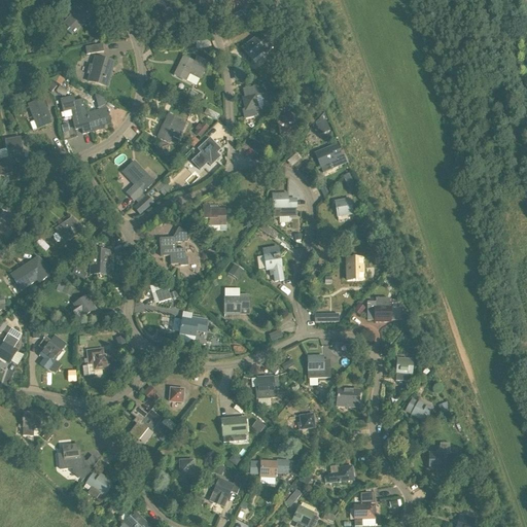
[(244,1),(246,0),(224,0),(233,11),(235,14),(243,10),(240,6),(245,3),(244,1)]
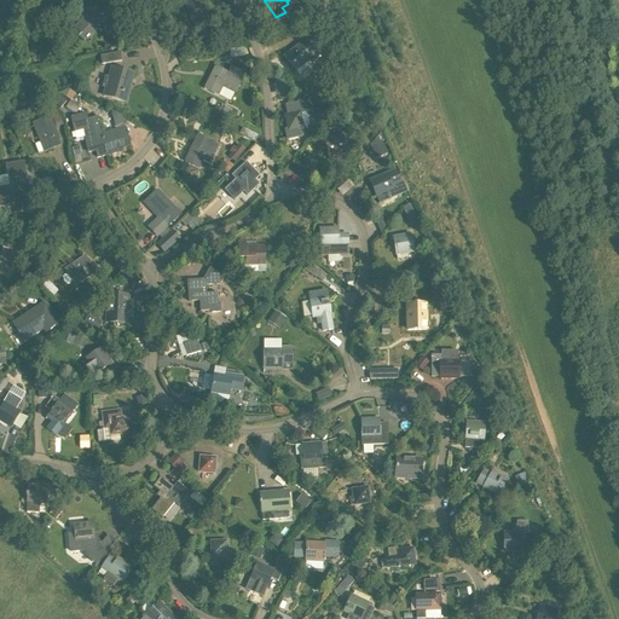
[(327,12),(329,11),(324,0),(313,0),(311,1),(317,16),(320,15),(327,12)]
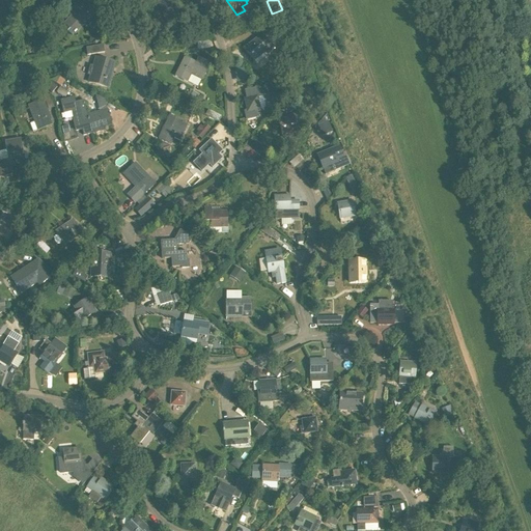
[(89,18),(76,5),(68,14),(73,17),(67,23),(77,32),(89,18)]
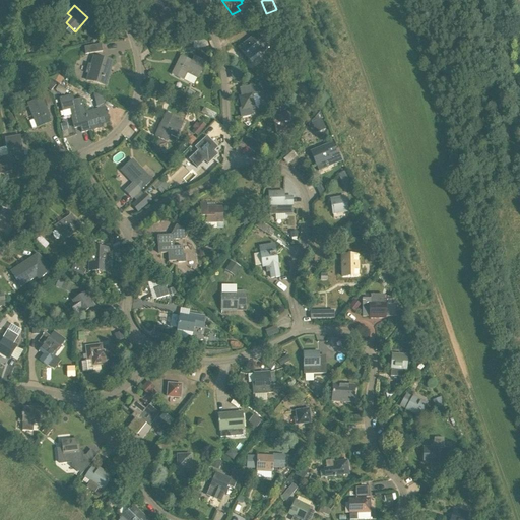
[(46,13),(42,8),(35,14),(40,19),(46,13)]
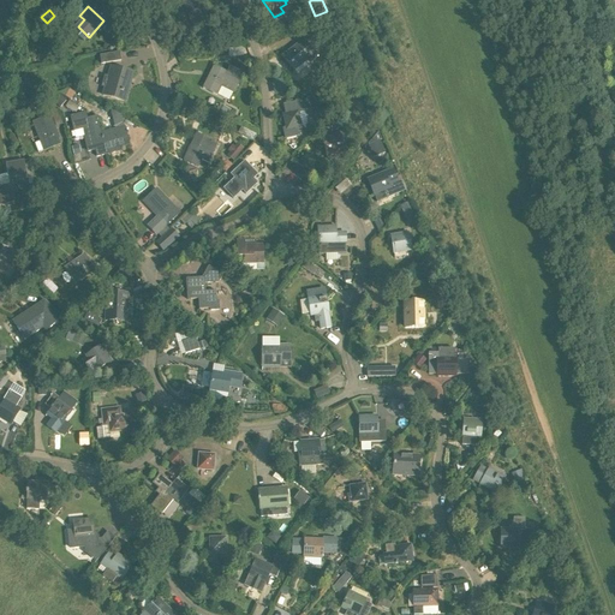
[(52,28),(57,24),(52,18),(47,23),(52,28)]
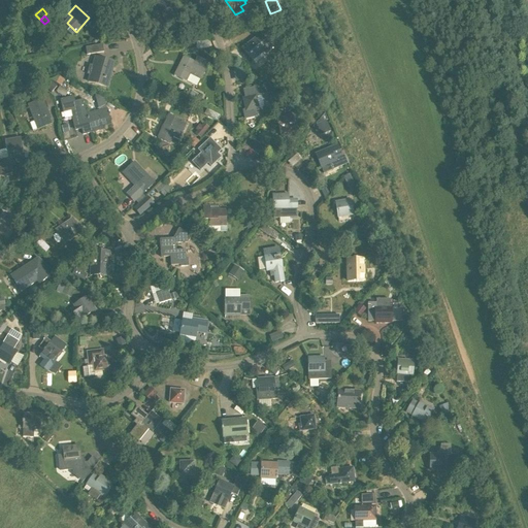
[(269,24),(260,26),(261,34),(242,48),(252,61),(264,52),(265,54),(273,47),(263,34),(271,32),(269,24)]
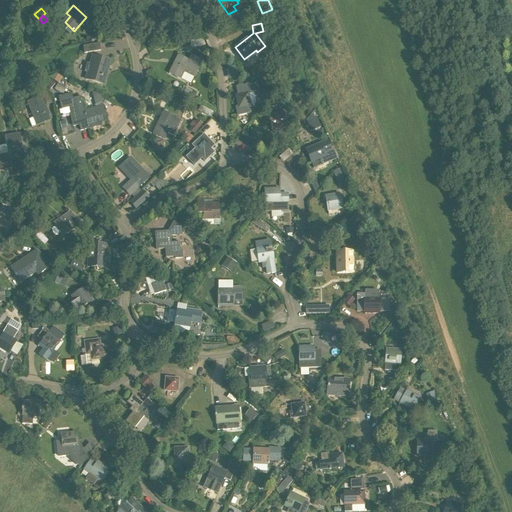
[(100,44),(83,47),(85,54),(101,51),(100,44)]
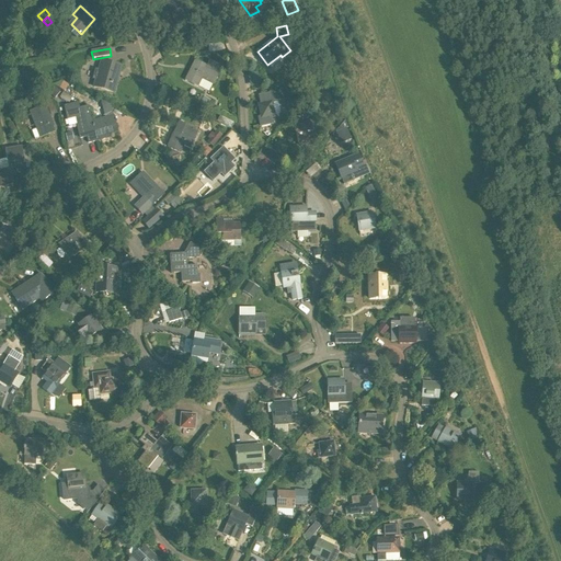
[(122,67),(109,64),(102,61),(99,70),(96,70),(93,79),(96,80),(94,88),(101,89),(101,90),(114,93),(122,67)]
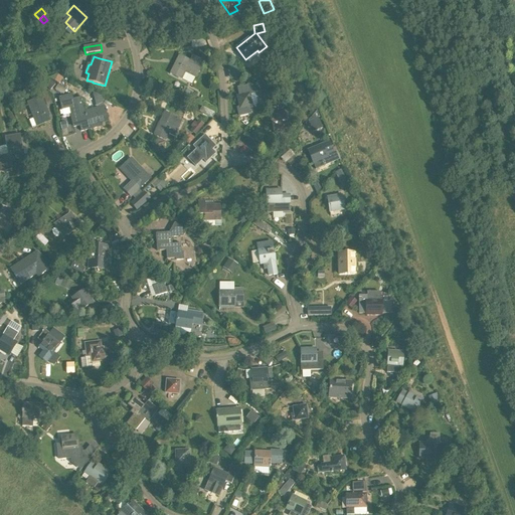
[(201,67),(179,56),(170,73),(182,79),(183,77),(184,78),(186,74),(187,74),(189,71),(197,74),(201,67)]
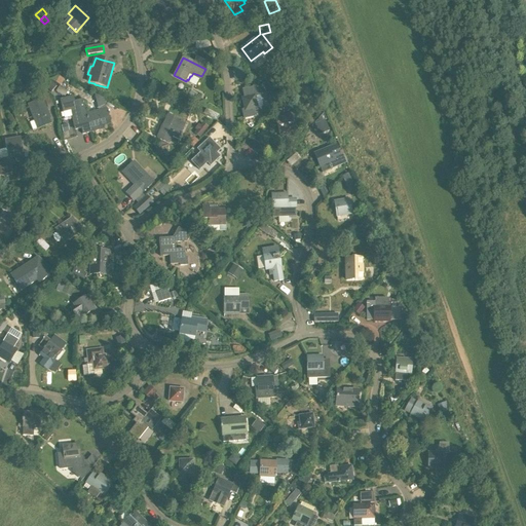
[(243,73),(234,74),(235,82),(245,81),(243,73)]
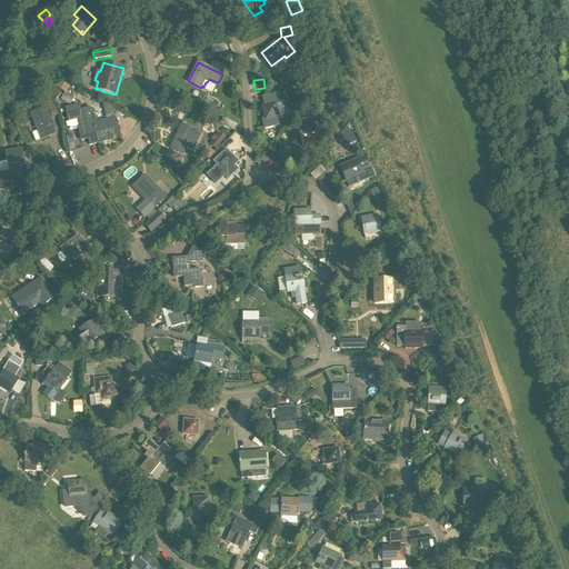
[(62,83),(55,87),(66,93),(70,88),(62,83)]
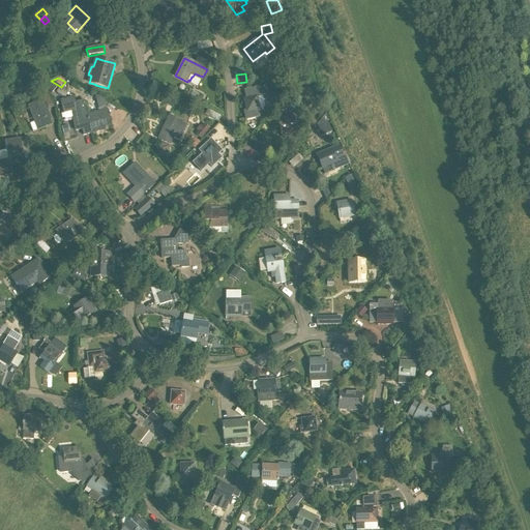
[(49,82),(43,87),(52,94),(57,88),(49,82)]
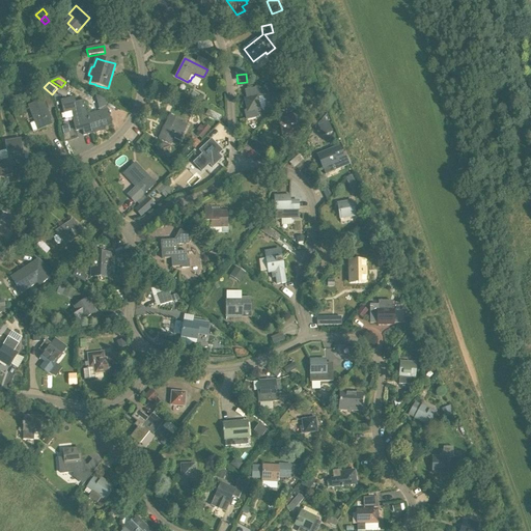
[(64,98),(67,92),(58,87),(55,92),(64,98)]
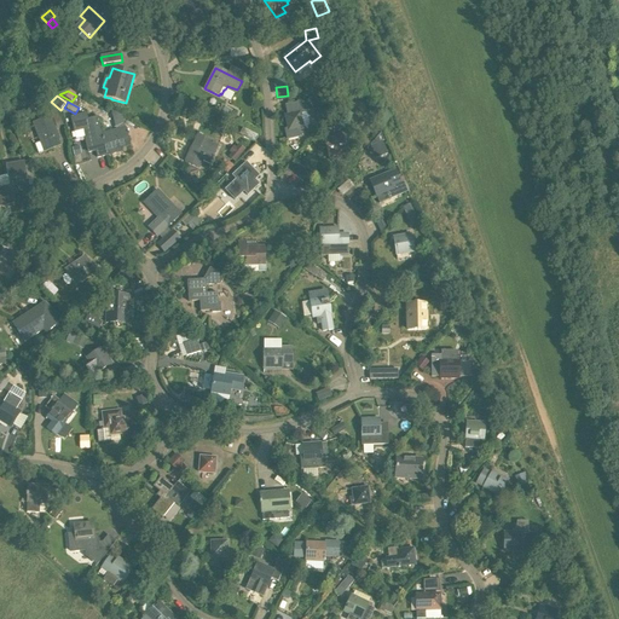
[(233,111),(223,105),(218,115),(229,121),(233,111)]
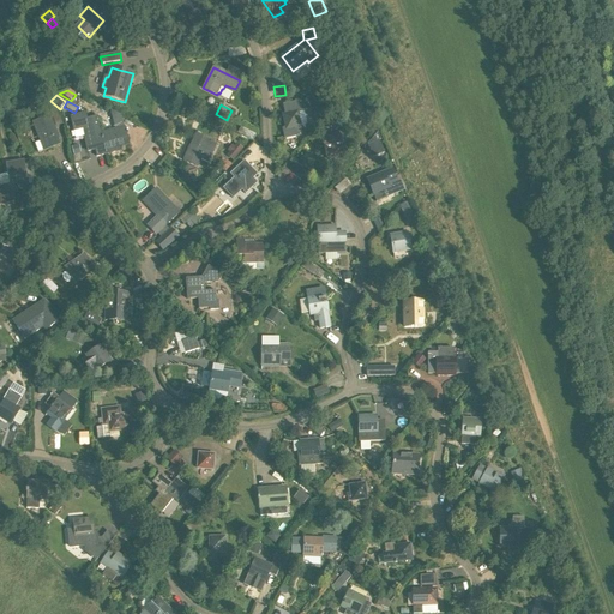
[(18,122),(34,116),(30,108),(16,114),(18,122)]
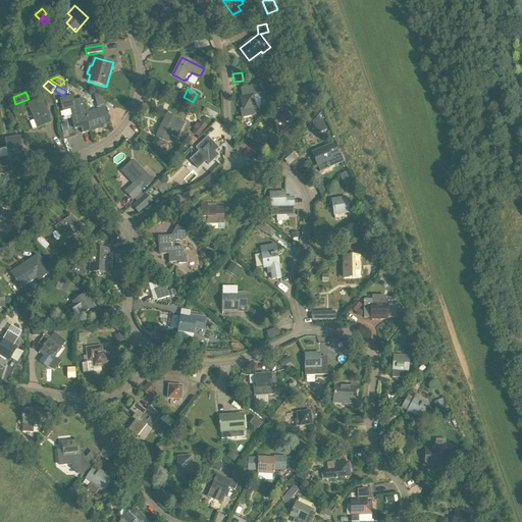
[(271,92),(265,99),(272,104),(277,97),(271,92)]
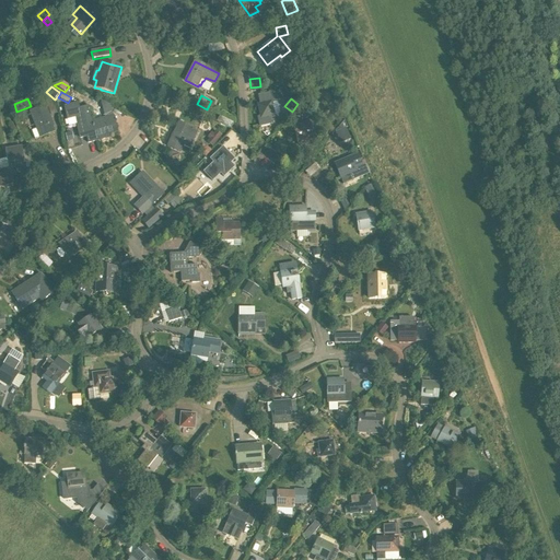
[(260,105),(258,105),(260,117),(258,118),(259,126),(271,124),(269,117),(276,116),(272,103),(271,103),(260,105)]
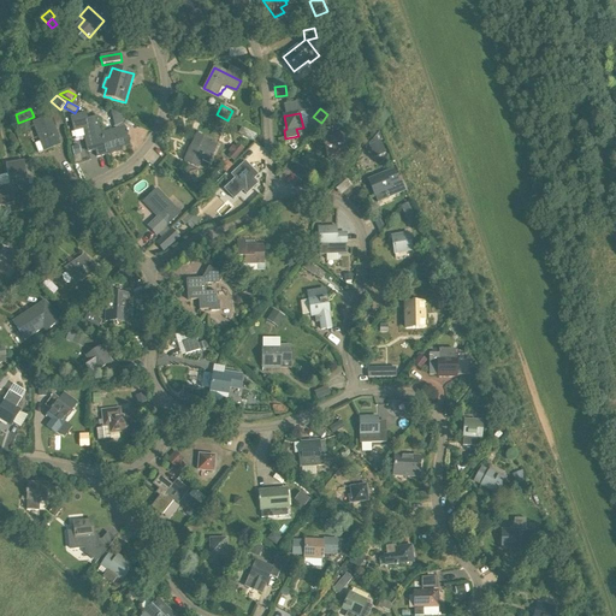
[(104,137),(102,134),(98,117),(87,120),(86,114),(71,118),(75,131),(83,129),(86,137),(89,152),(95,150),(98,158),(107,155),(102,137),(104,137)]
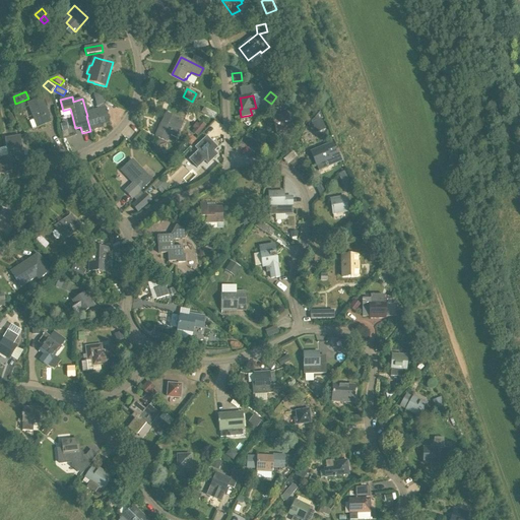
[(51,122),(42,99),(27,105),(34,120),(29,121),(33,129),(51,122)]
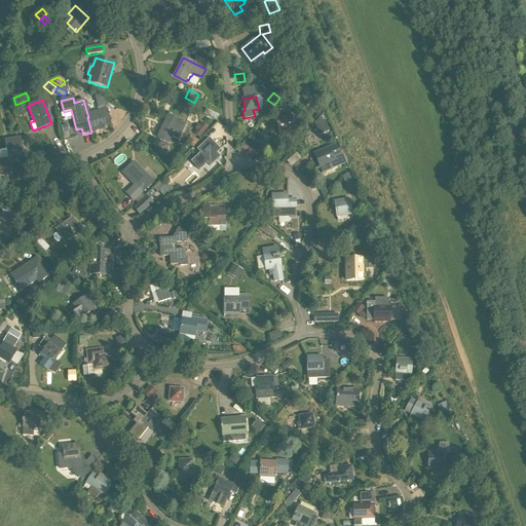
[(217,120),(219,116),(220,114),(203,107),(200,113),(217,121),(217,120)]
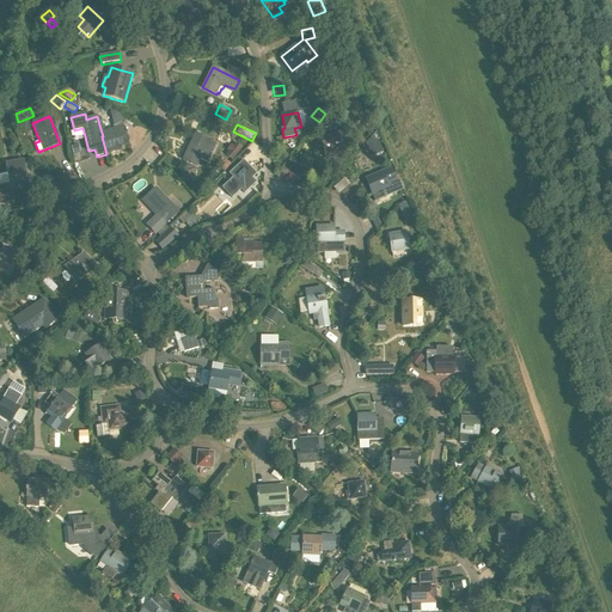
[(115,129),(102,133),(103,136),(102,136),(106,154),(112,152),(111,148),(128,145),(124,127),(115,129)]
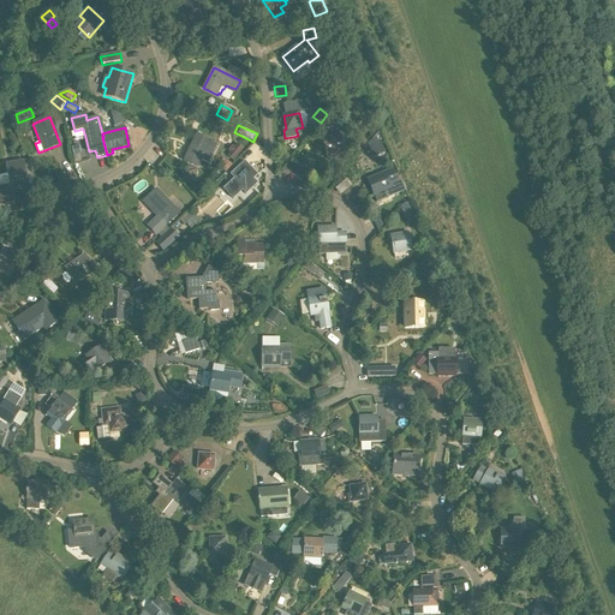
[(368,143),(374,159),(386,154),(381,141),(382,141),(378,132),(372,139),(368,143)]
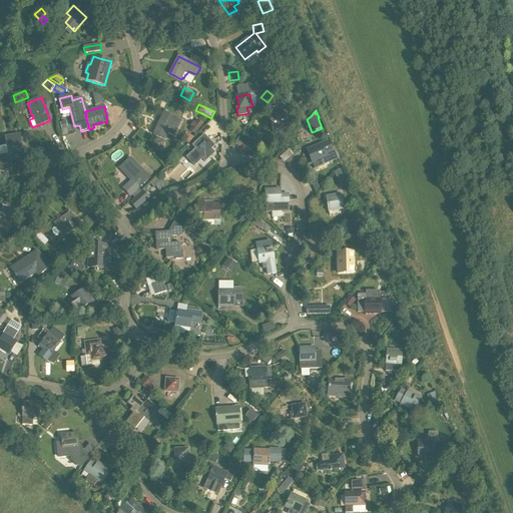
[(182,120),(164,111),(156,128),(174,136),(182,120)]
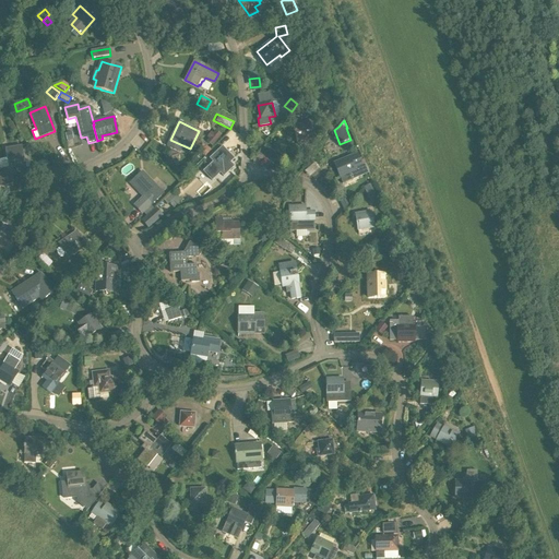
[(309,123),(293,128),(297,143),(313,139),(309,123)]
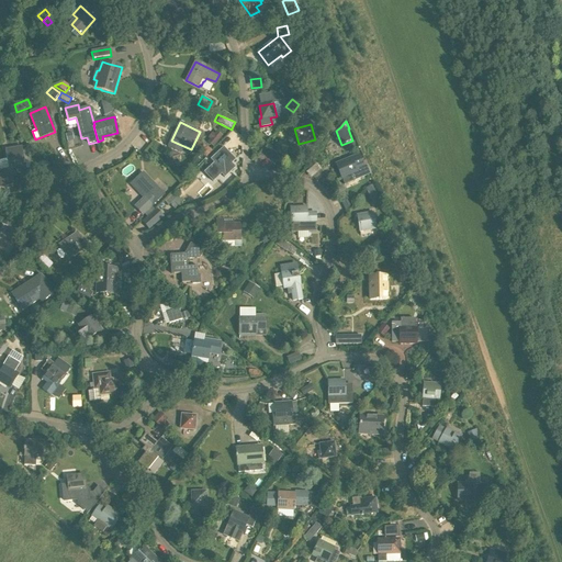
[(213,147),(223,136),(216,132),(214,134),(213,133),(209,138),(210,139),(208,143),(213,147)]
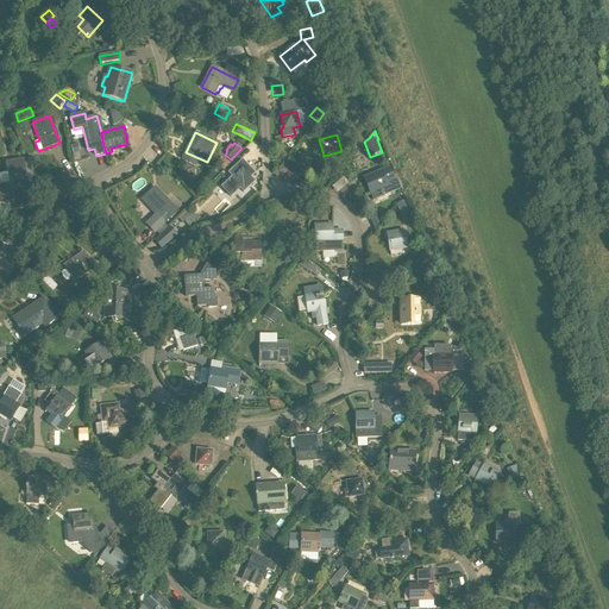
[(214,167),(224,173),(231,165),(220,158),(214,167)]
